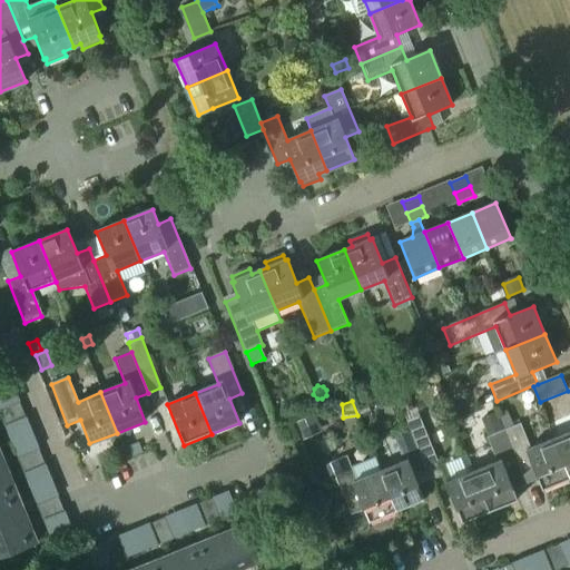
[(15,422),(25,419),(19,403),(9,406),(15,422)]
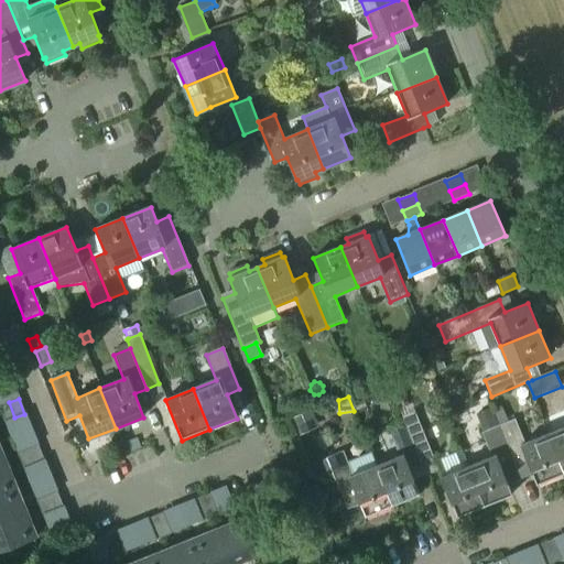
[(364,399),(354,402),(358,414),(368,410),(364,399)]
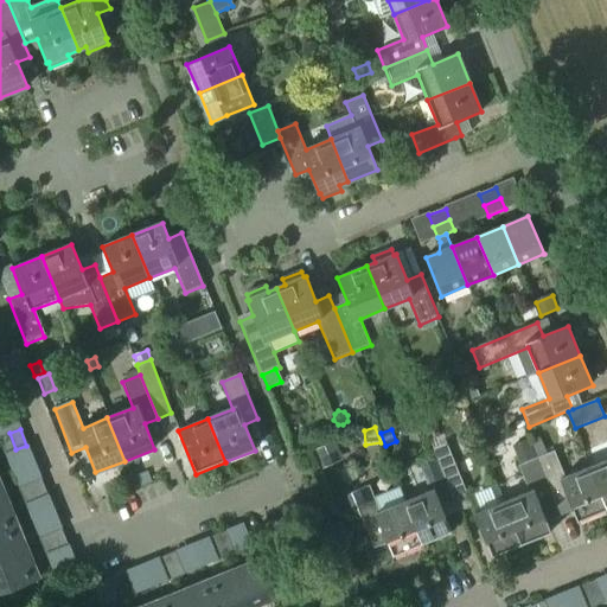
[(0,441),(5,454),(16,449),(10,433),(0,436),(0,441)]
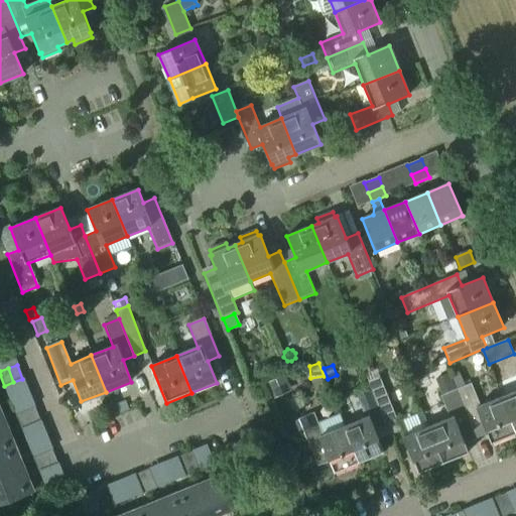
[(456,389),(448,374),(435,379),(441,395),(440,396),(449,418),(428,427),(442,464),(469,453),(460,431),(472,426),(457,389),(456,389)]
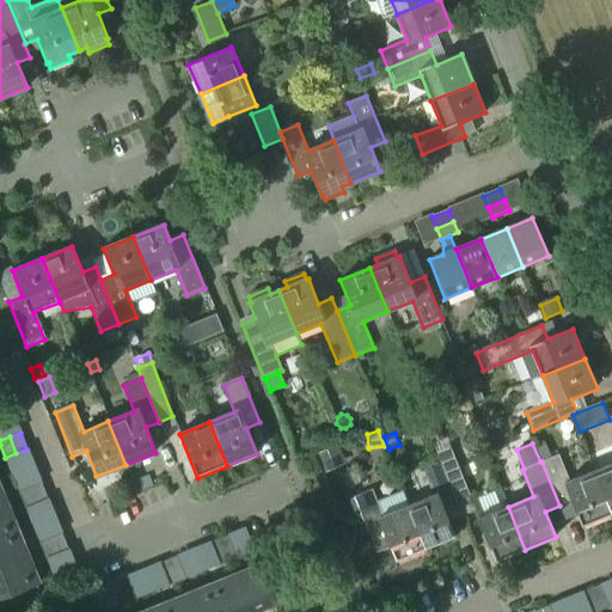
[(458,506),(471,501),(450,447),(436,453),(440,461),(458,506)]
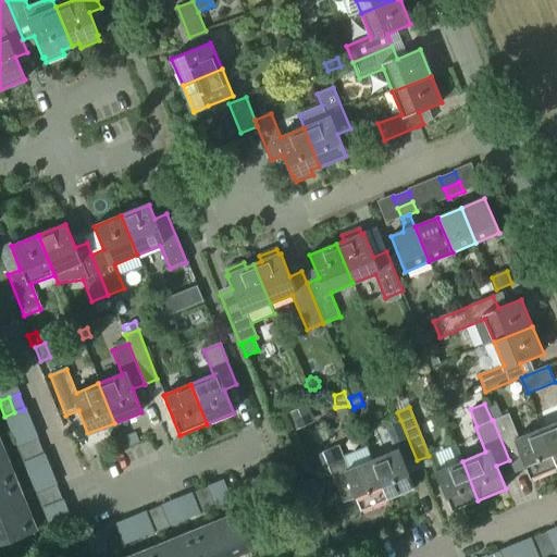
[(307,408),(293,413),(299,429),(313,422),(307,408)]
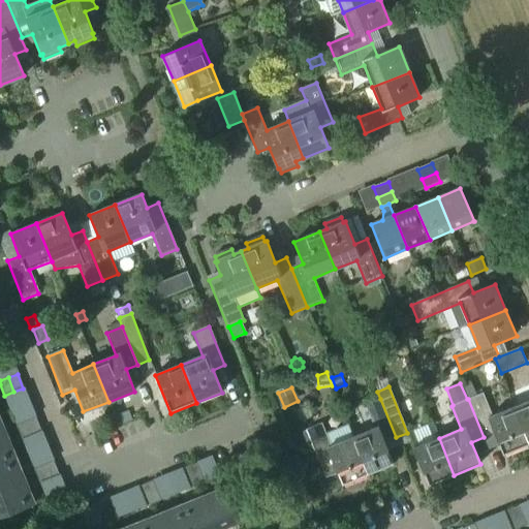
[(492,416),(483,393),(468,399),(484,437),(494,433),(503,455),(528,443),(528,442),(515,407),(492,416)]
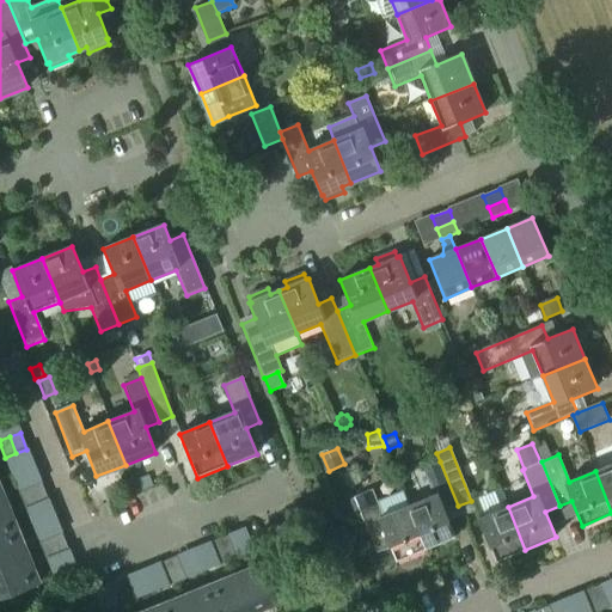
[(426,550),(456,537),(445,512),(458,506),(440,461),(422,470),(433,496),(408,506),(426,550)]
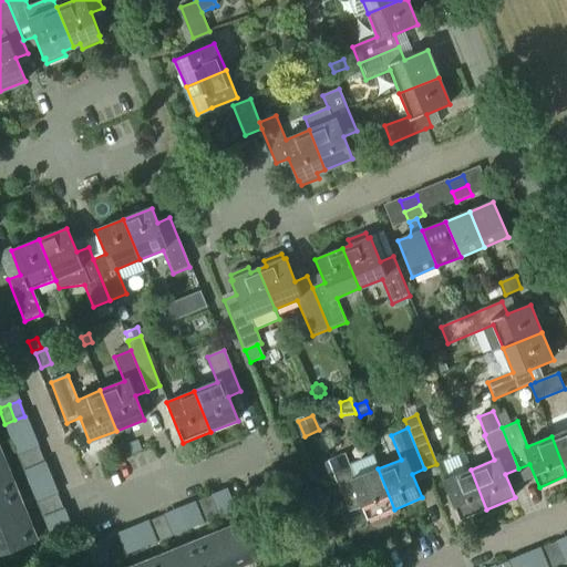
[(566,474),(566,430),(552,436),(566,474)]
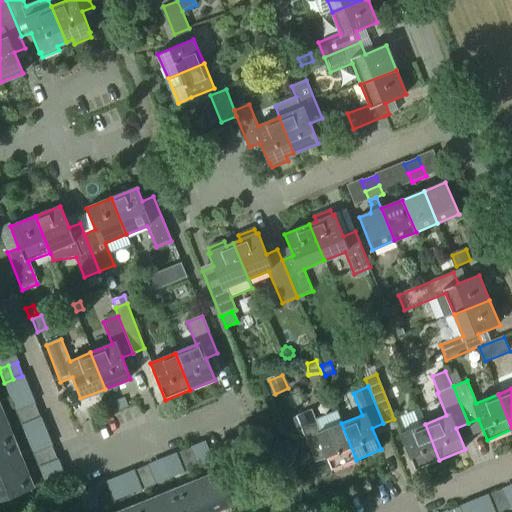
[(115,401),(119,410),(128,407),(124,398),(115,401)]
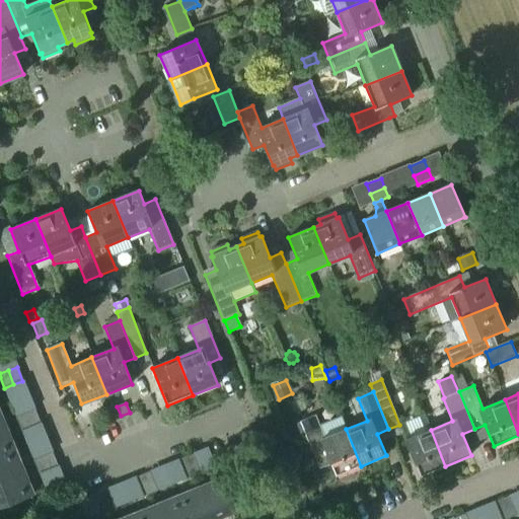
[(31,428),(41,424),(34,409),(24,413),(31,428)]
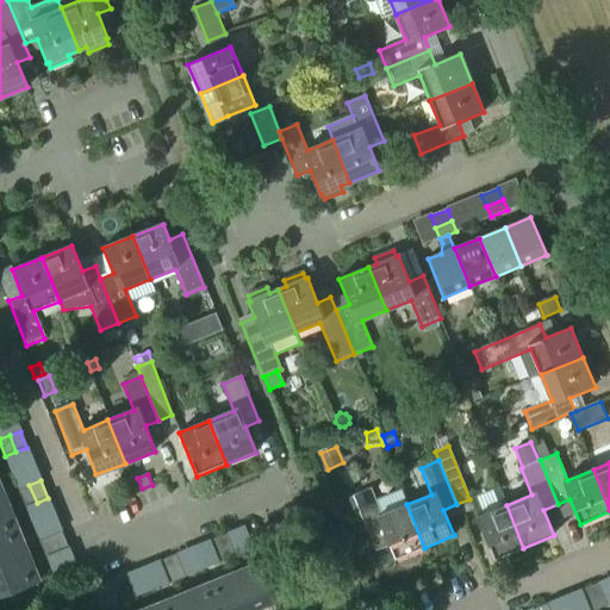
[(26,508),(37,503),(29,485),(18,490),(26,508)]
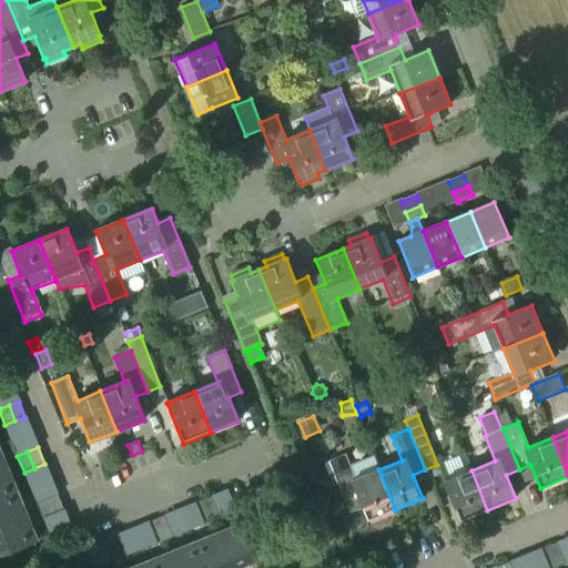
[(367,521),(395,510),(378,469),(355,478),(345,454),(327,462),(348,513),(361,507),(367,521)]
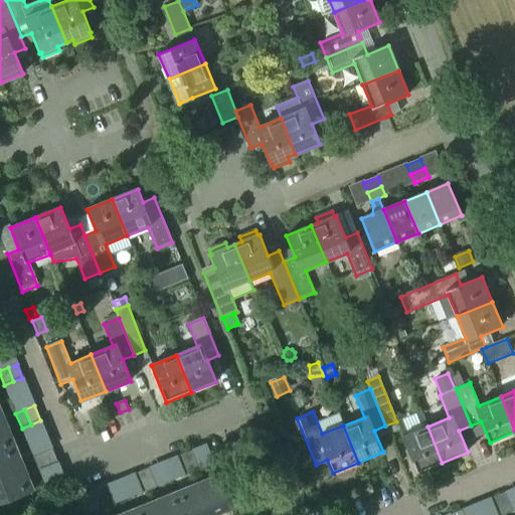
[(0,453),(16,447),(7,425),(0,428),(0,453)]
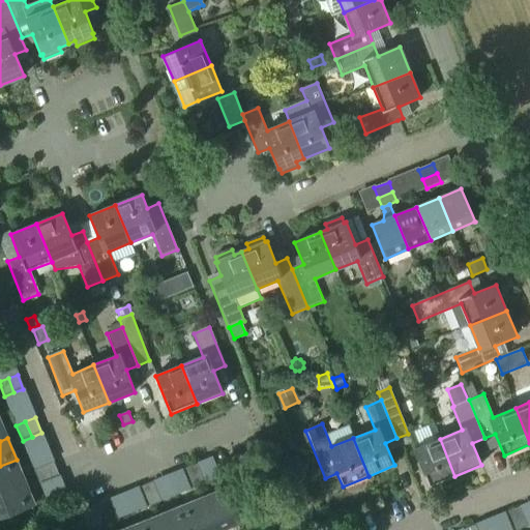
[(430,487),(454,476),(440,439),(414,449),(430,487)]
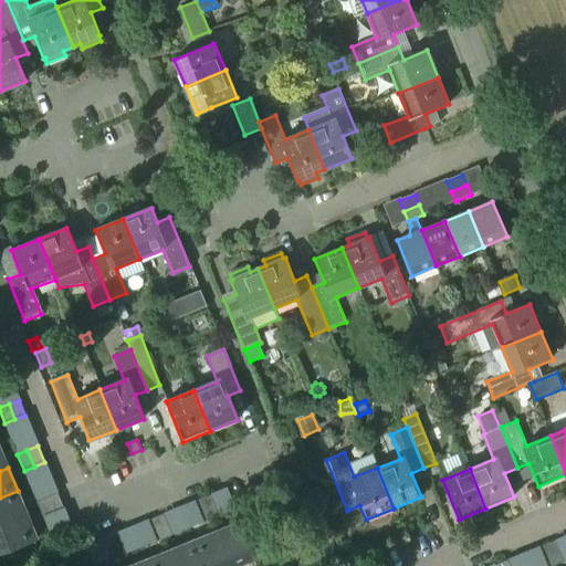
[(0,525),(28,515),(18,491),(0,498),(0,525)]
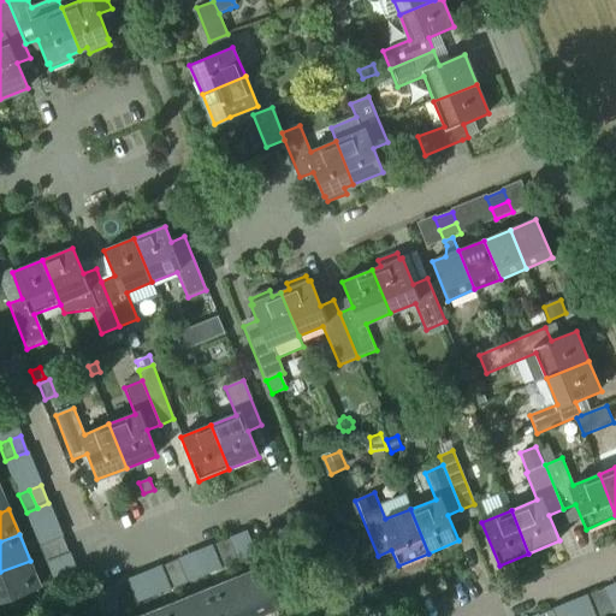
[(58,558),(69,554),(61,537),(51,540),(58,558)]
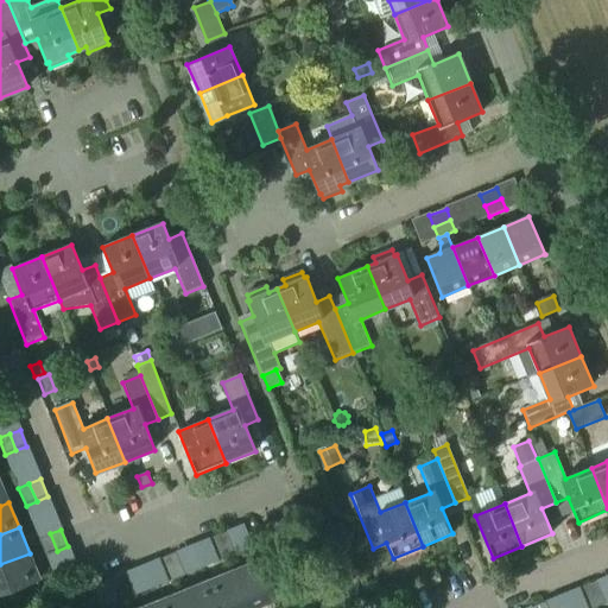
[(46,555),(57,551),(50,533),(39,538),(46,555)]
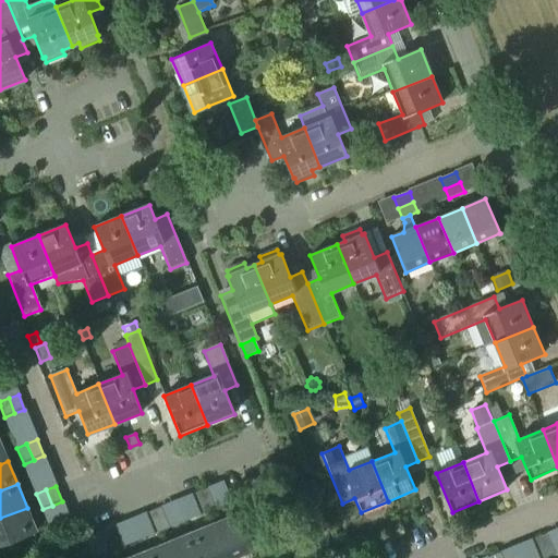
[(196,506),(213,499),(208,489),(193,495),(196,506)]
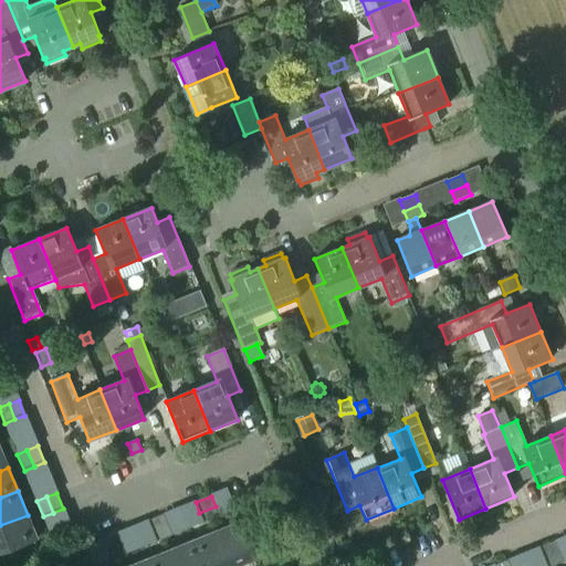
[(203,523),(211,520),(219,516),(216,506),(199,513),(203,523)]
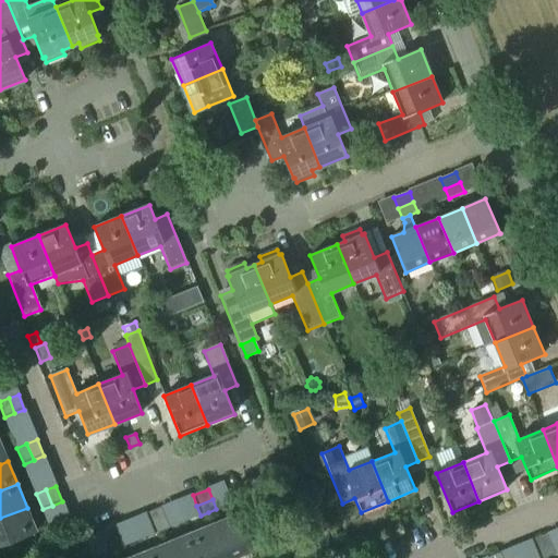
[(0,544),(1,546),(37,532),(27,508),(0,518),(0,544)]
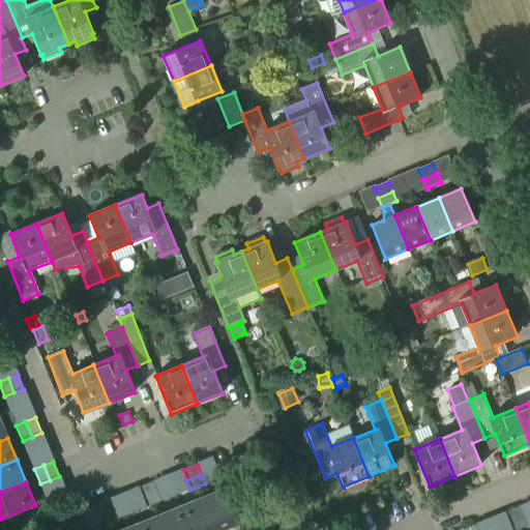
[(143,498),(157,492),(153,482),(139,489),(143,498)]
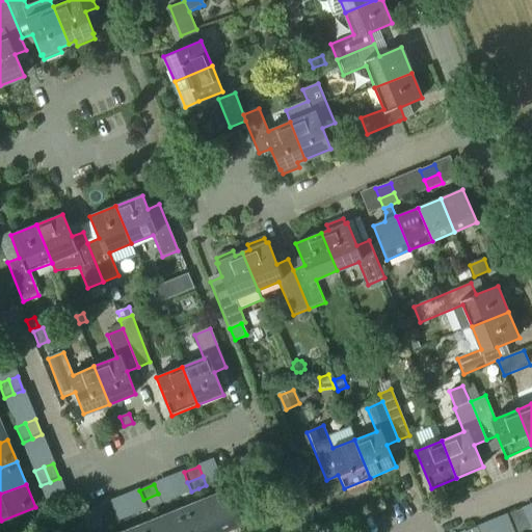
[(216,531),(221,531),(240,525),(227,490),(204,500),(216,531)]
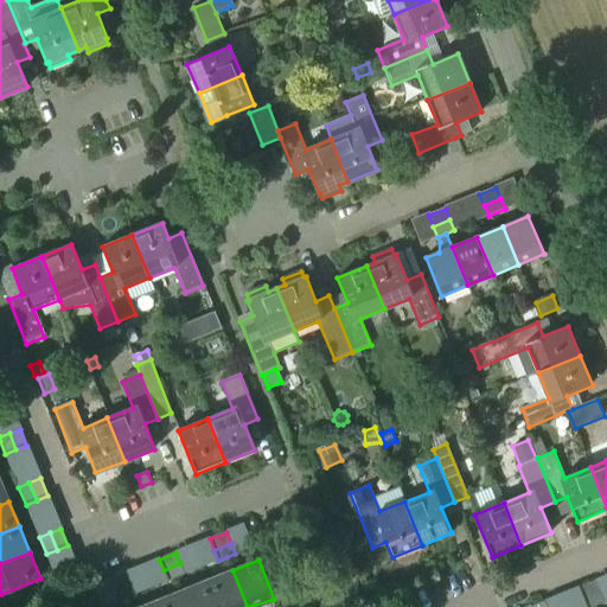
[(167,581),(184,574),(180,563),(164,570),(167,581)]
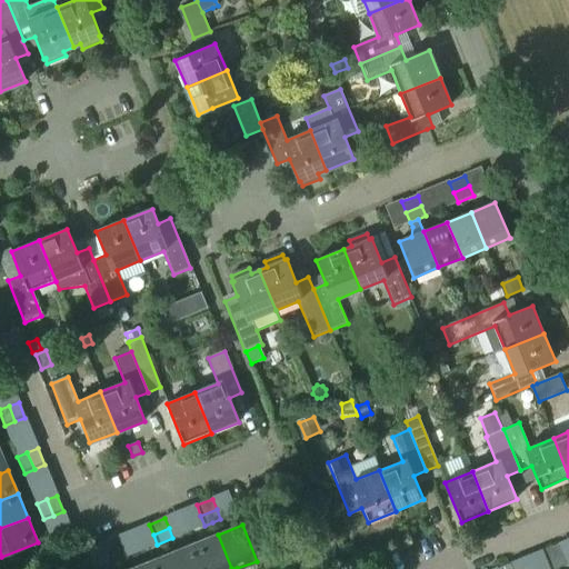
[(203,568),(231,568),(218,535),(195,545),(203,568)]
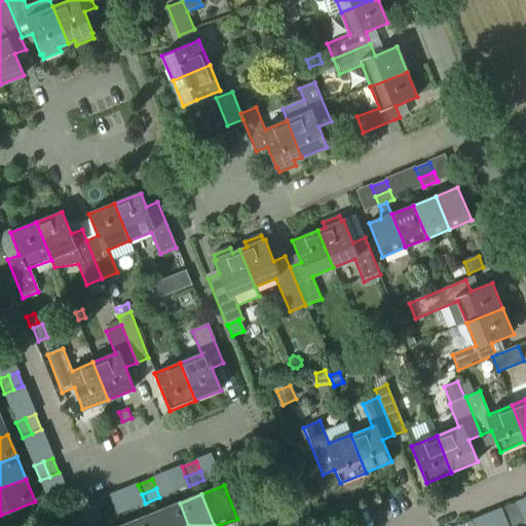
[(99,512),(113,505),(110,496),(95,502),(99,512)]
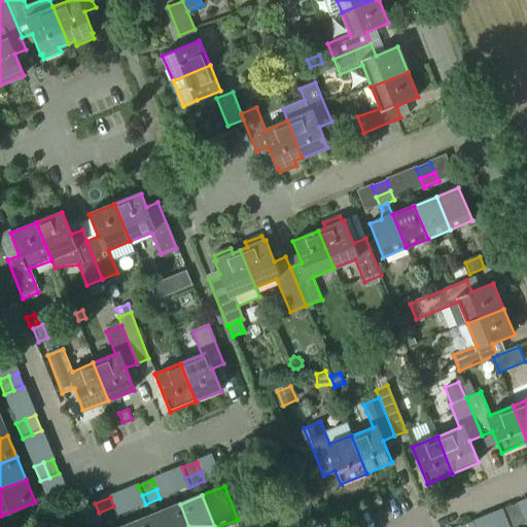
[(518,526),(525,523),(517,503),(510,506),(518,526)]
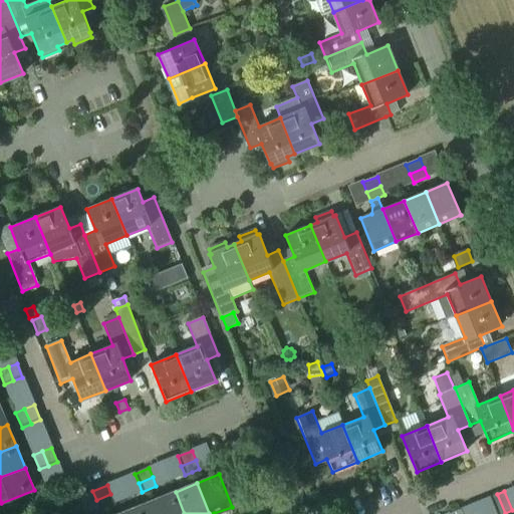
[(159,513),(184,513),(176,492),(154,500),(159,513)]
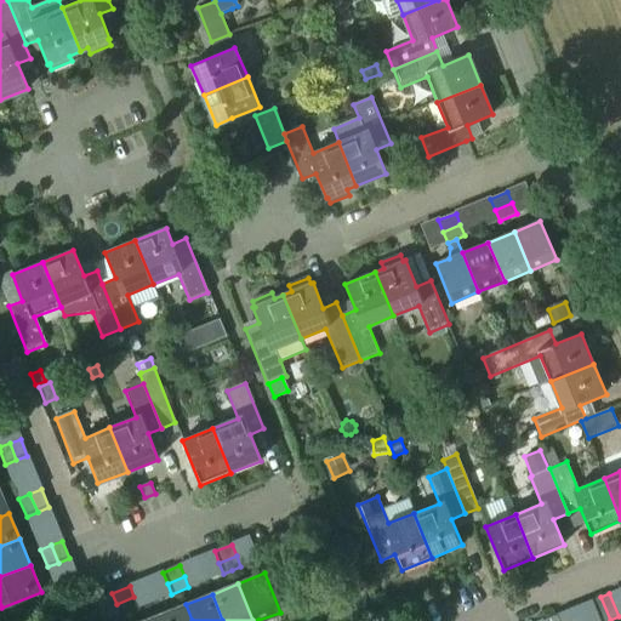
[(121,615),(138,608),(134,597),(117,604),(121,615)]
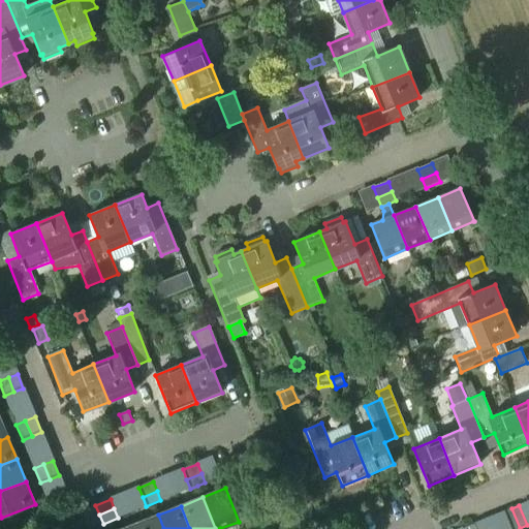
[(510,528),(518,528),(520,528),(511,508),(503,511),(510,528)]
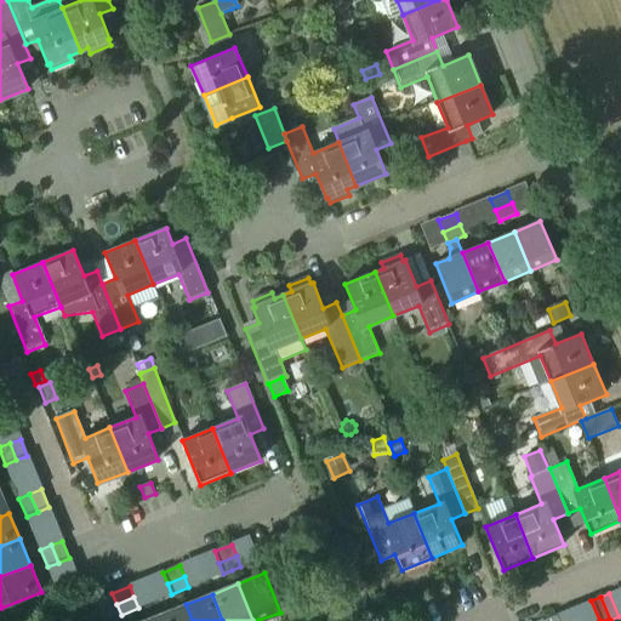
[(163,620),(192,620),(186,604),(160,615),(163,620)]
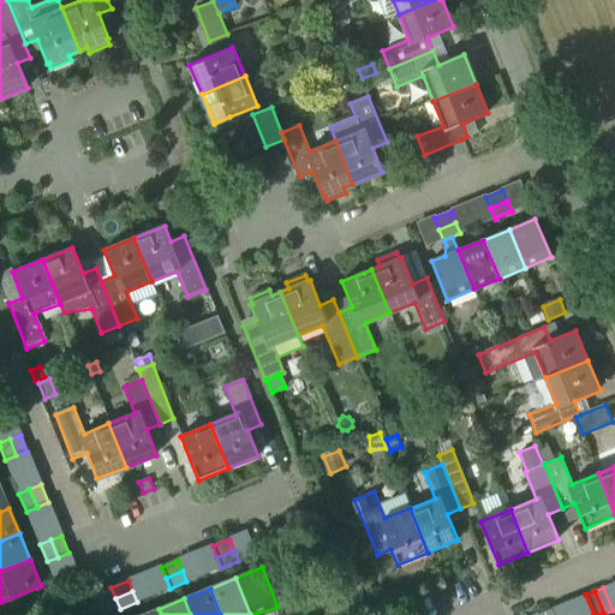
[(79,609),(81,614),(89,614),(96,611),(93,603),(79,609)]
